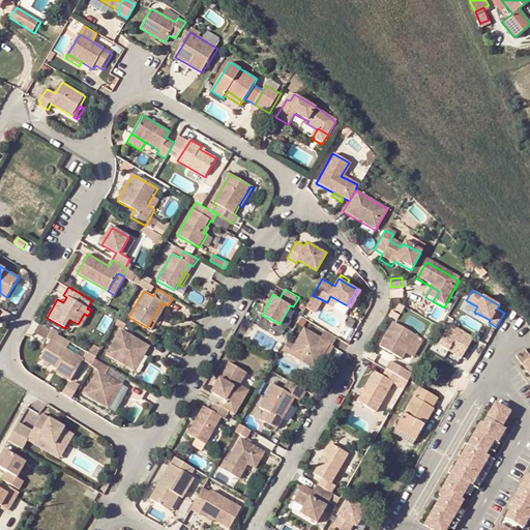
[(333,306),(337,300),(330,296),(327,302),(333,306)]
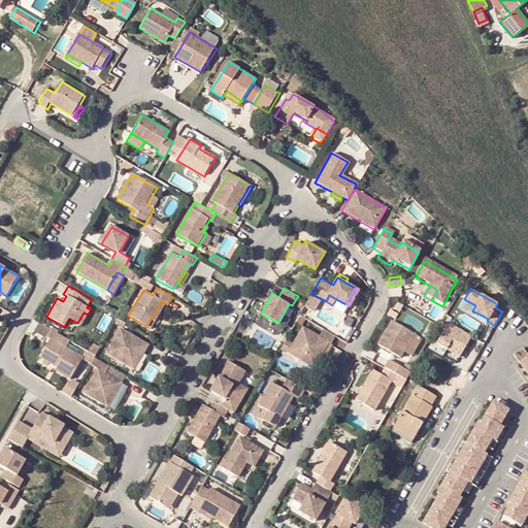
[(405,305),(400,302),(397,309),(401,311),(405,305)]
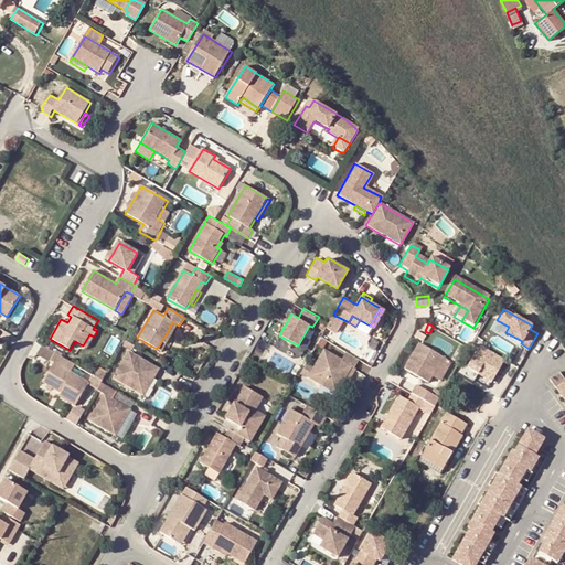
[(309,328),(299,345),(304,349),(315,331),(309,328)]
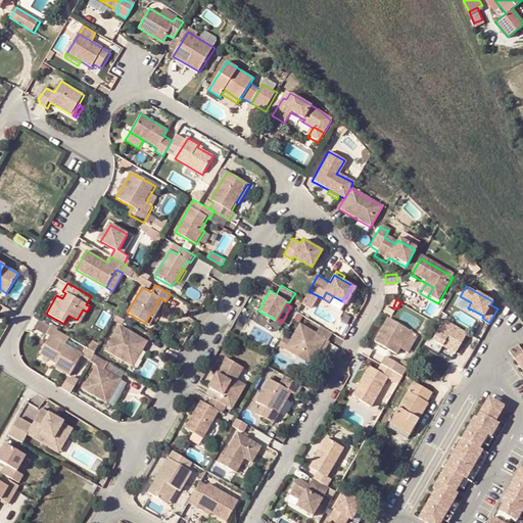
[(159,308),(155,306),(148,318),(153,321),(159,308)]
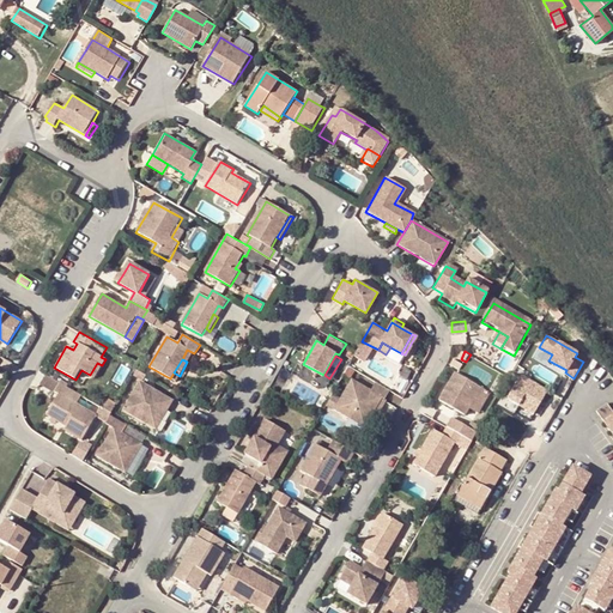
[(463,364),(455,359),(451,364),(461,369),(463,364)]
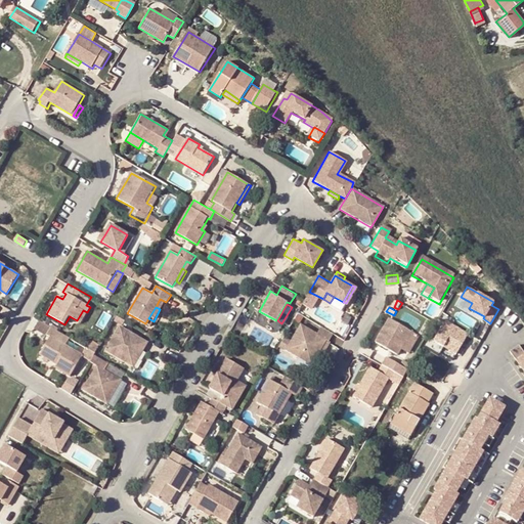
[(87,312),(83,310),(77,320),(81,323),(87,312)]
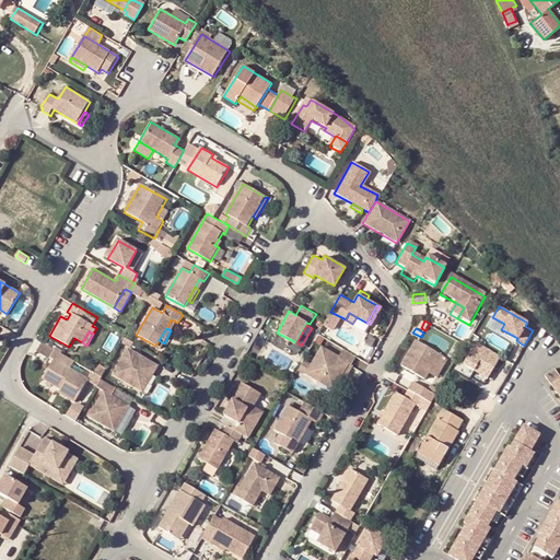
[(55,349),(36,339),(32,348),(49,358),(55,349)]
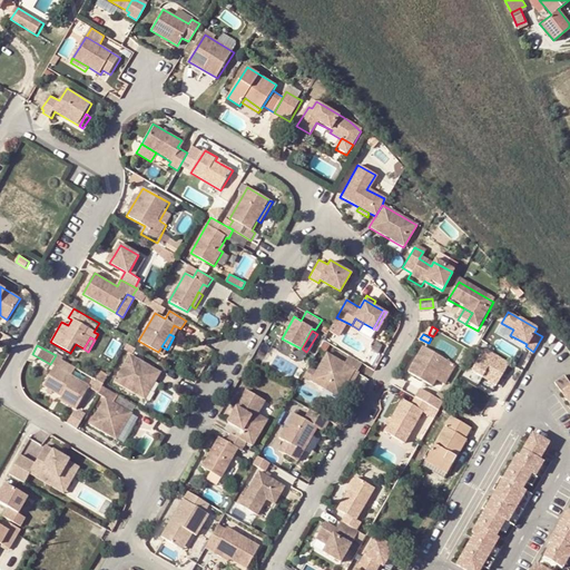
[(409,371),(432,385),(436,379),(448,360),(424,345),(409,371)]
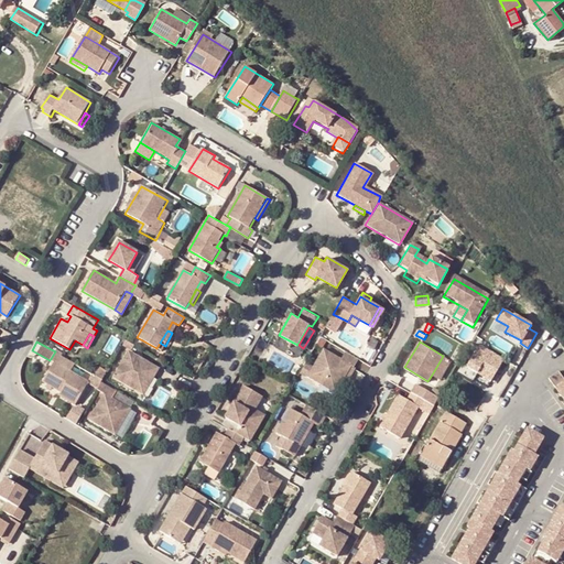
[(479,344),(466,366),(491,380),(503,358),(479,344)]
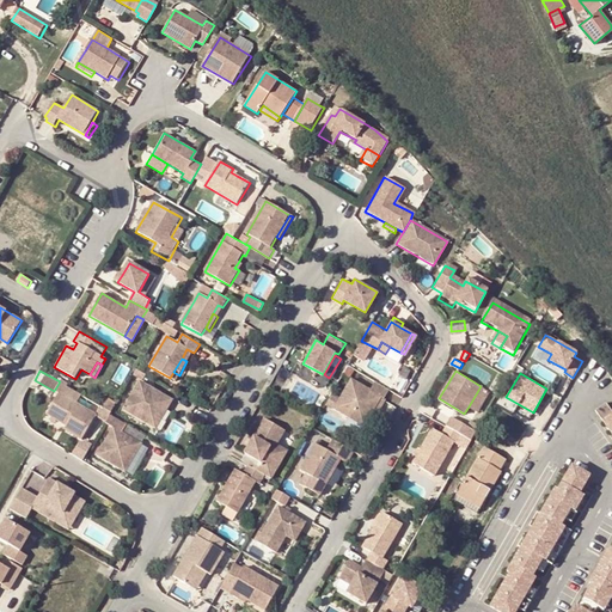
[(389,387),(374,380),(369,389),(350,378),(334,408),(363,426),(380,396),(384,397),(389,387)]
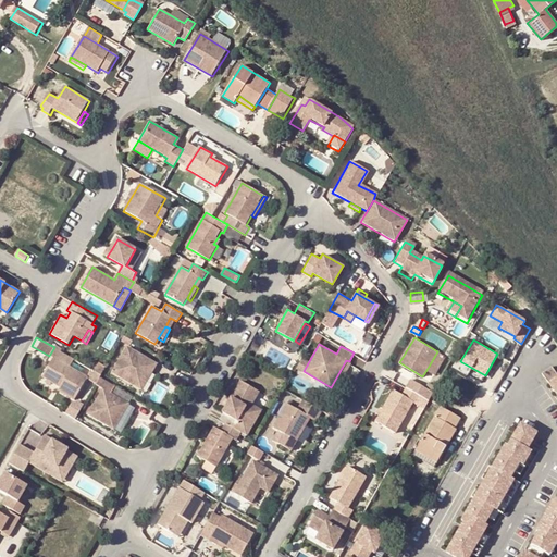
[(88,376),(70,367),(74,359),(54,347),(49,356),(52,358),(42,378),(59,387),(57,392),(74,400),(88,376)]
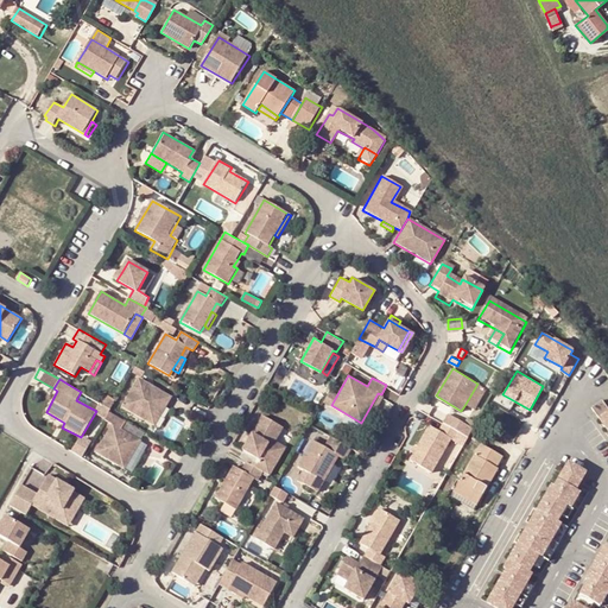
[(150,424),(162,404),(166,406),(172,397),(139,379),(122,407),(150,424)]
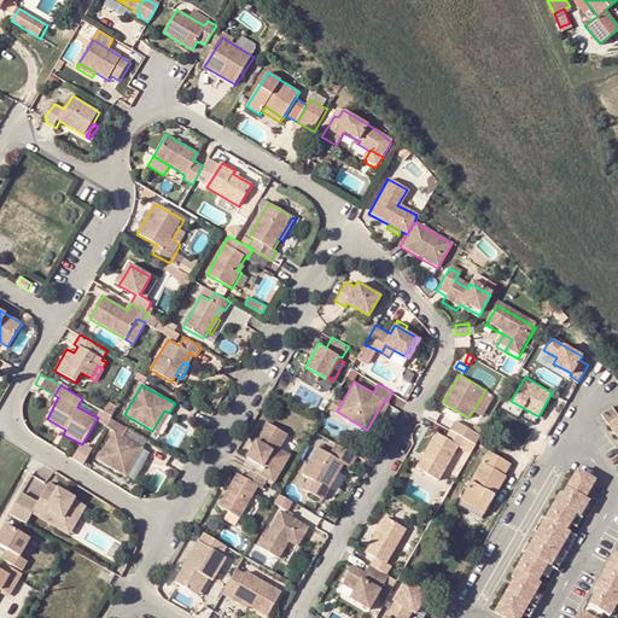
[(495,395),(485,390),(473,410),(482,415),(495,395)]
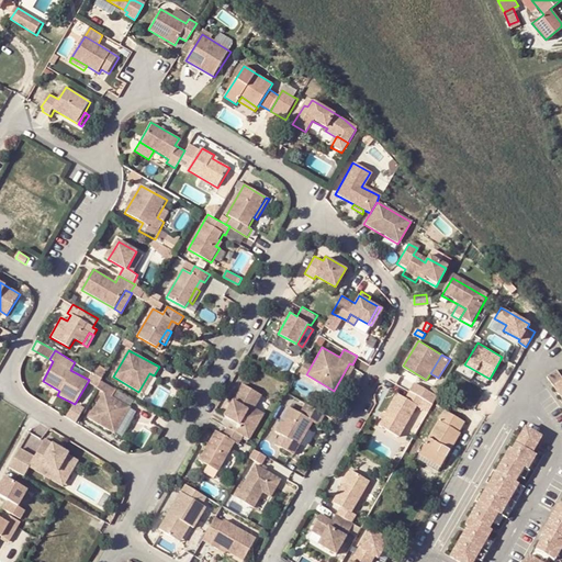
[(96,374),(103,379),(107,372),(100,369),(96,374)]
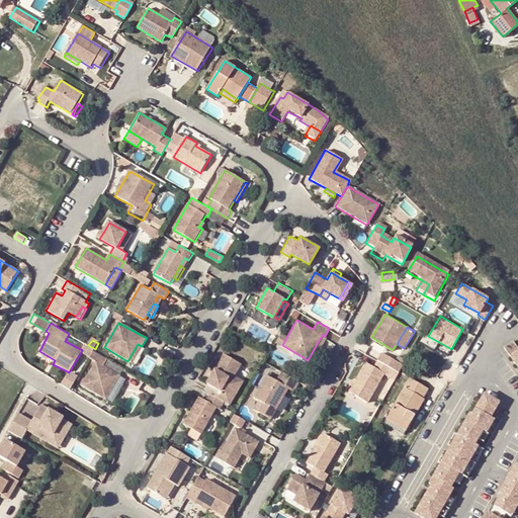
[(504,348),(510,356),(517,349),(517,346),(513,341),(504,348)]
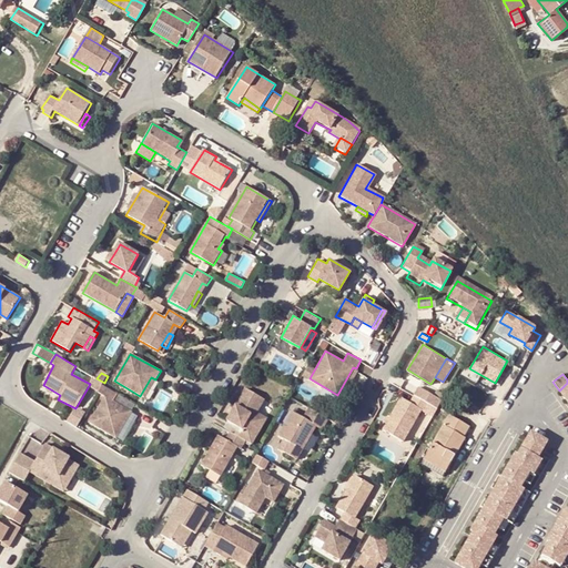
[(103,384),(104,383),(97,378),(94,376),(92,381),(102,386),(103,384)]
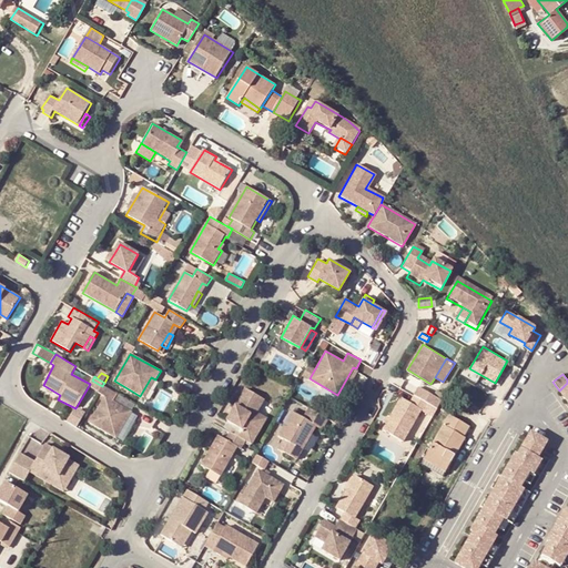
[(155,379),(151,377),(140,396),(144,398),(155,379)]
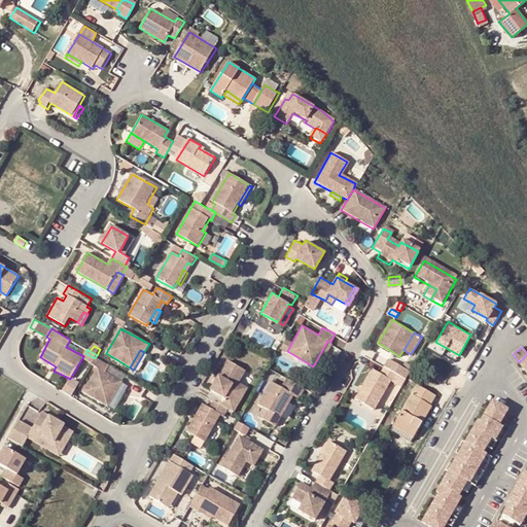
[(513,526),(515,523),(520,526),(526,514),(526,355),(519,362),(526,374),(526,473),(526,476),(524,475),(507,502),(510,504),(503,516),(501,515),(493,526),(513,526)]
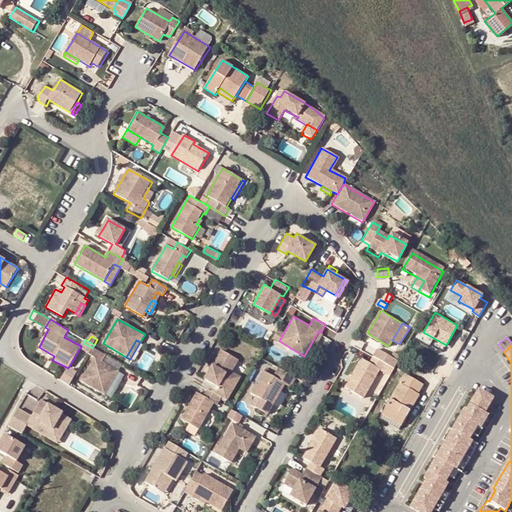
[(103,362),(107,355),(93,346),(92,348),(89,354),(94,357),(80,381),(111,398),(125,375),(103,362)]
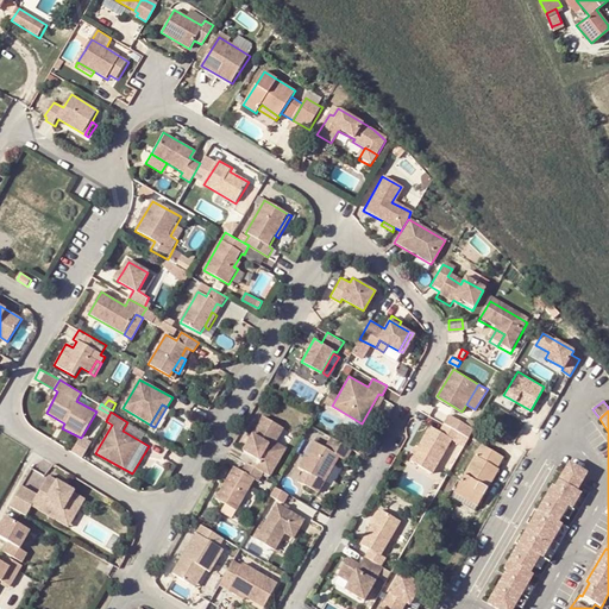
[(284,452),(269,443),(280,424),(263,414),(243,450),(255,457),(251,463),(265,471),(271,475),(284,452)]
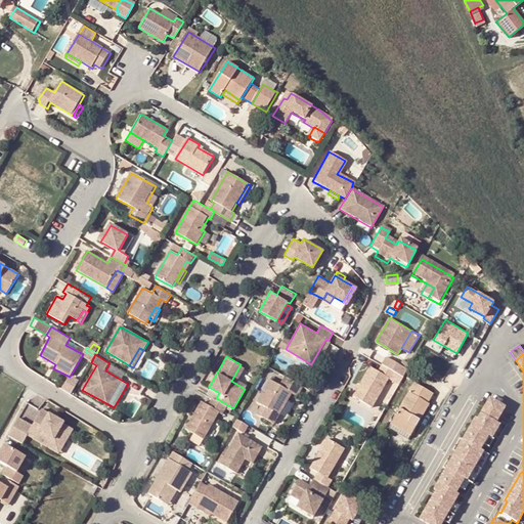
[(387,356),(383,364),(404,377),(411,364),(404,360),(401,364),(387,356)]
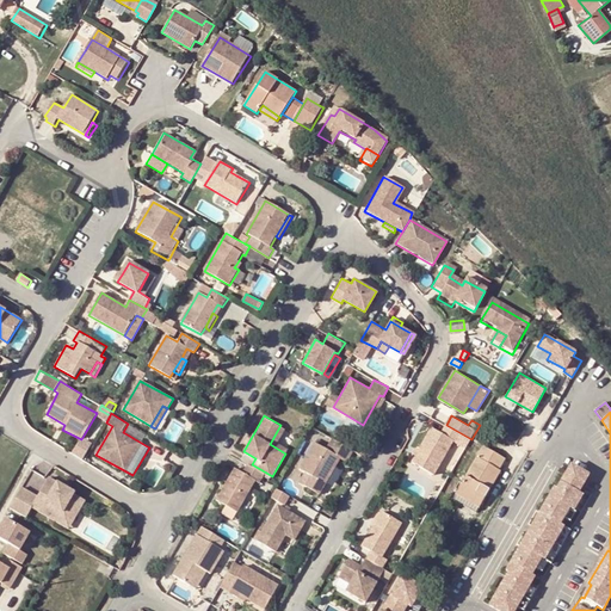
[(285,427),(281,425),(270,444),(285,454),(288,449),(276,443),(285,427)]
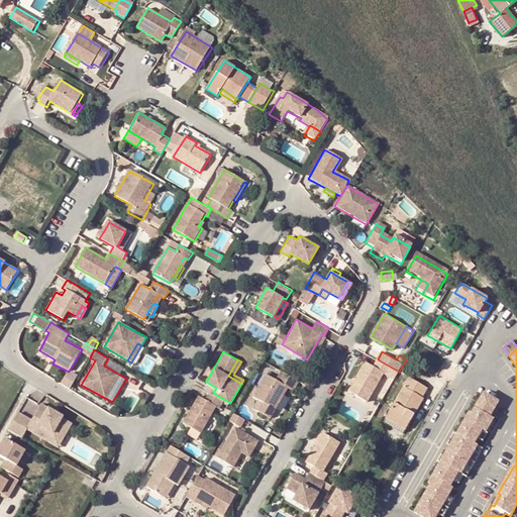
[(399,372),(378,359),(374,366),(366,360),(348,390),(367,401),(384,372),(395,378),(399,372)]
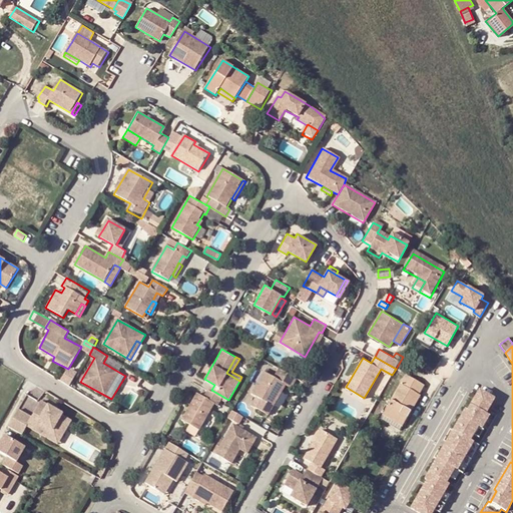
[(298,378),(280,367),(274,377),(265,372),(252,394),(275,406),(287,385),(293,388),(298,378)]
